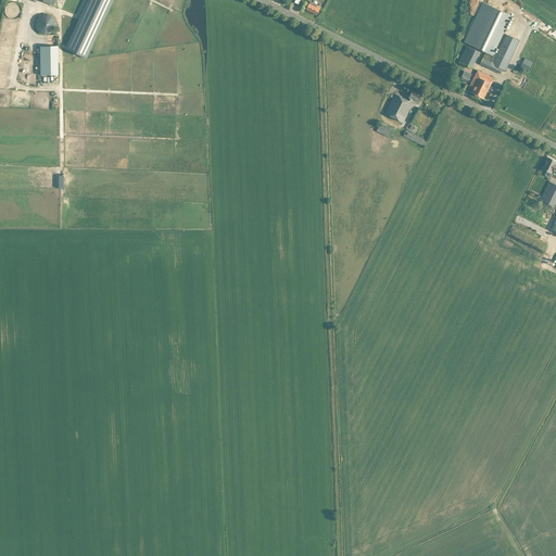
[(87,0),(78,20),(65,49),(78,54),(87,59),(113,0),(87,0)]
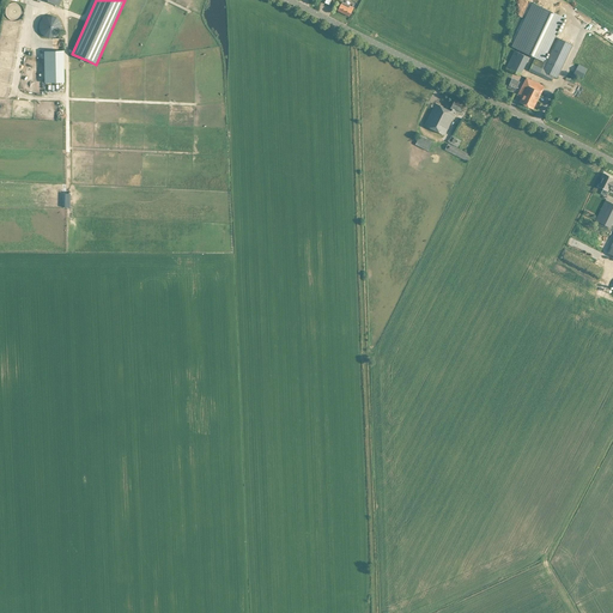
[(343,2),(341,5),(338,11),(350,16),(352,11),(353,7),(343,2)]
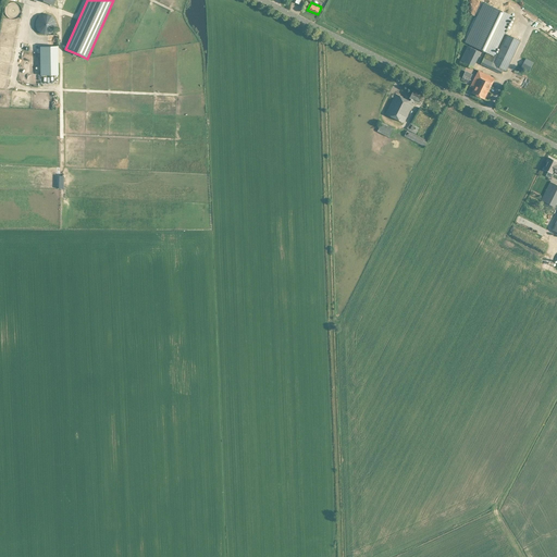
[(507,35),(498,53),(496,52),(512,15),(483,2),(465,41),(486,52),(481,64),(502,74),(504,70),(506,71),(520,41),(507,35)]
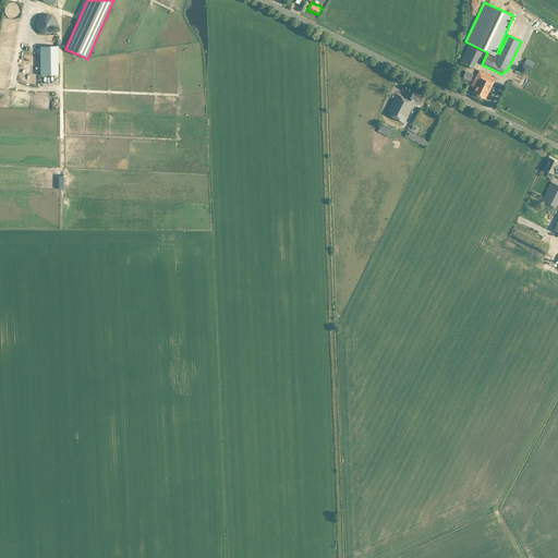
[(41,75),(60,75),(59,46),(40,47),(41,75)]
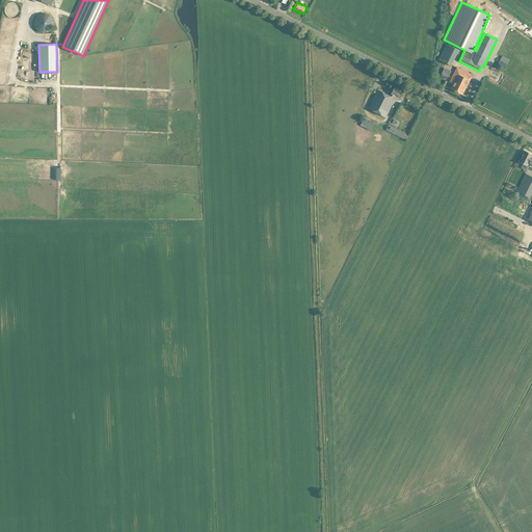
[(447,45),(439,60),(451,67),(458,50),(447,45)]
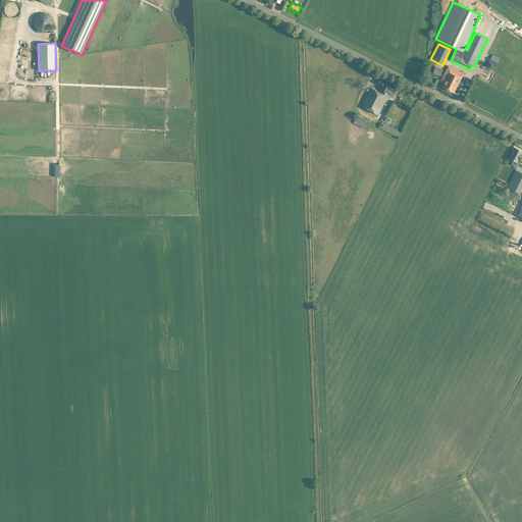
[(492,55),(488,63),(496,67),(500,59),(492,55)]
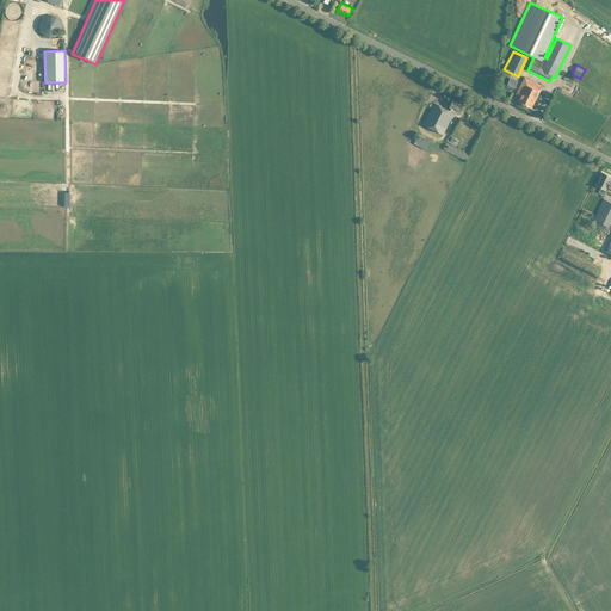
[(525,78),(519,90),(516,96),(519,97),(517,102),(531,109),(543,86),(525,78)]
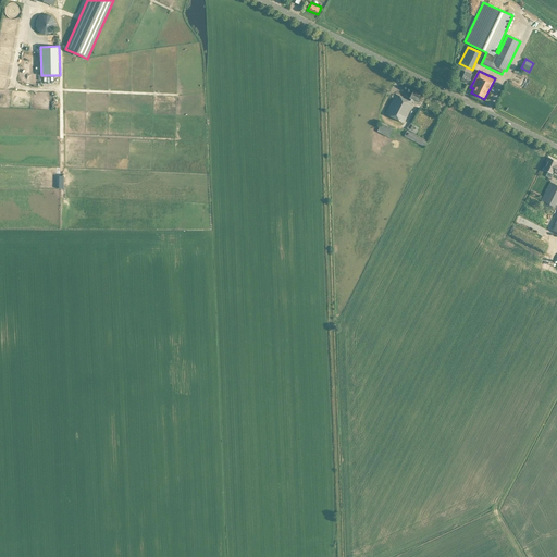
[(394,98),(393,99),(386,113),(404,123),(415,100),(419,102),(423,95),(413,90),(408,100),(396,94),(395,96),(394,98)]
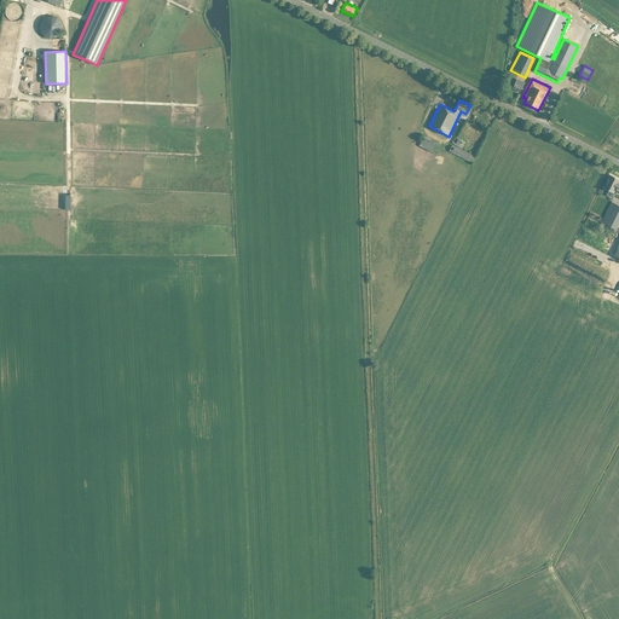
[(438,143),(424,136),(420,145),(433,152),(438,143)]
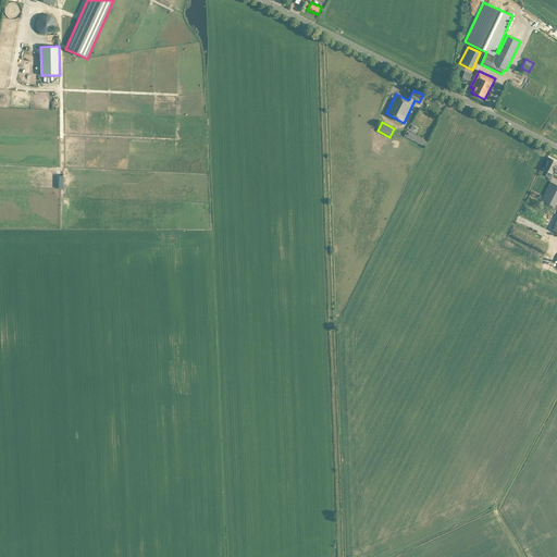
[(410,123),(407,128),(416,134),(419,127),(410,123)]
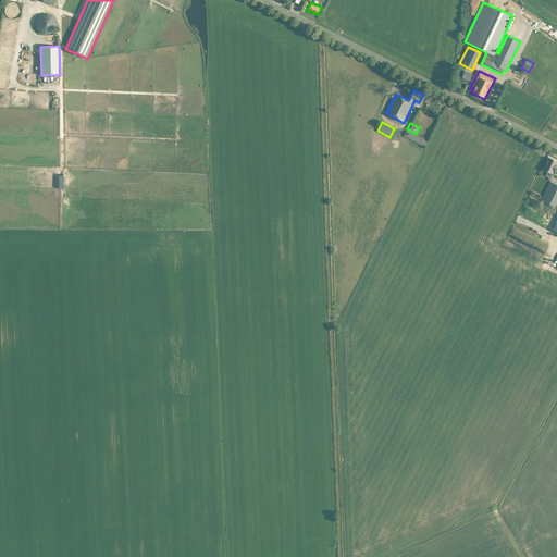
[(407,131),(404,136),(425,147),(428,140),(407,131)]
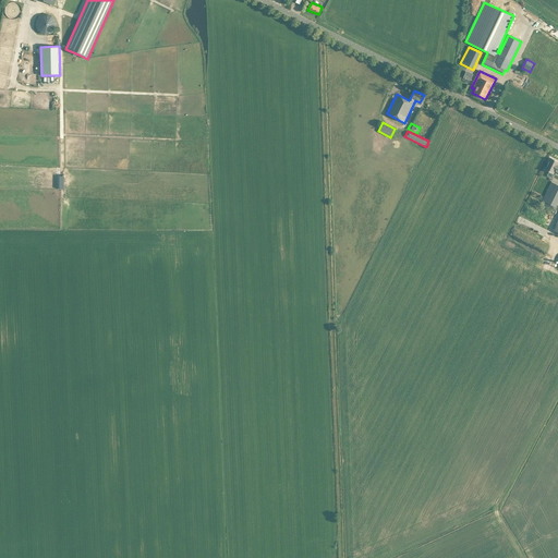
[(557,172),(557,165),(557,164),(557,161),(550,158),(545,170),(554,174),(555,171),(557,172)]
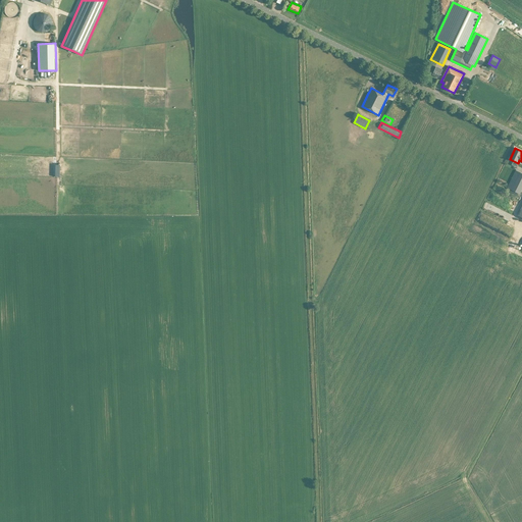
[(521,173),(516,170),(507,188),(519,194),(521,187),(521,173)]
